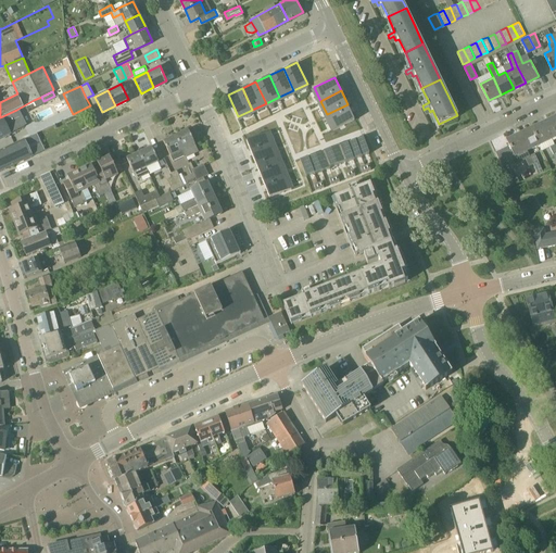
[(41,97),(34,100),(36,105),(43,101),(41,97)]
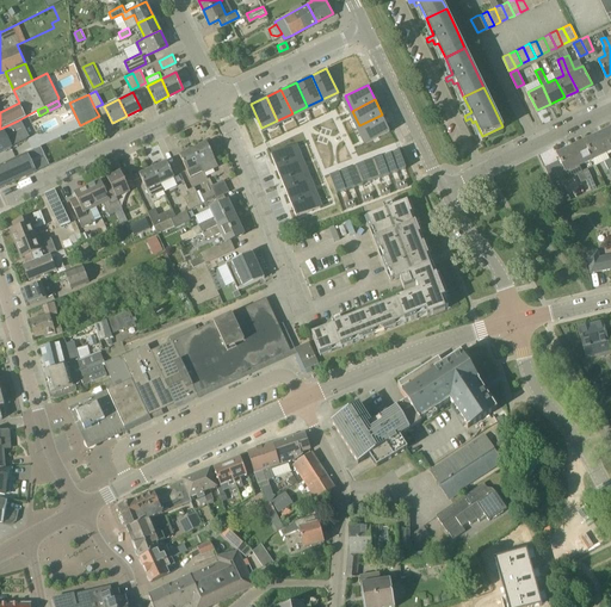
[(382,115),(359,125),(366,141),(389,130),(382,115)]
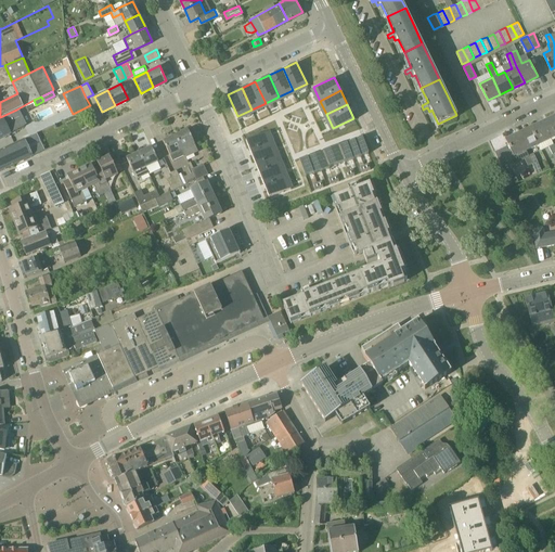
[(24,124),(16,110),(0,117),(0,136),(11,131),(24,124)]
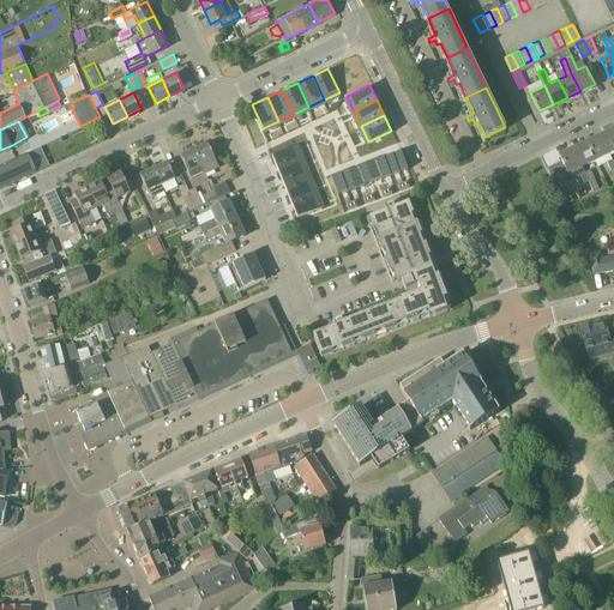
[(613,149),(613,125),(601,132),(609,151),(613,149)]
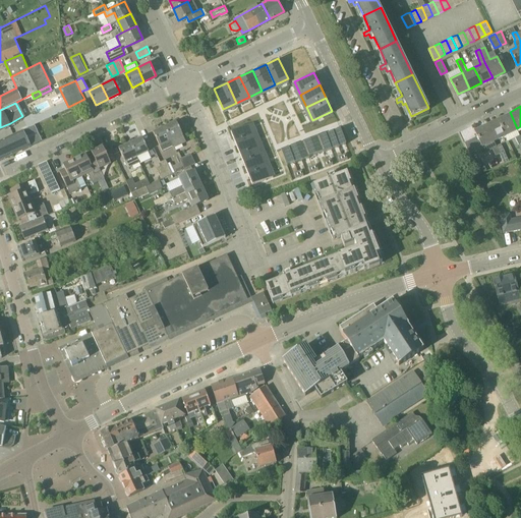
[(506,133),(517,128),(510,112),(498,118),(506,133)]
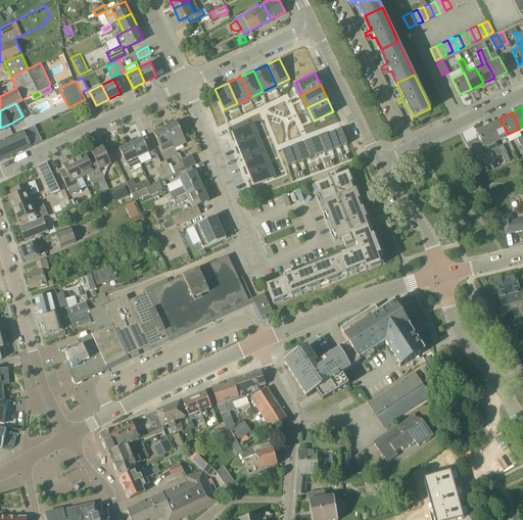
[(496,140),(508,134),(500,119),(488,124),(495,140),(496,140)]
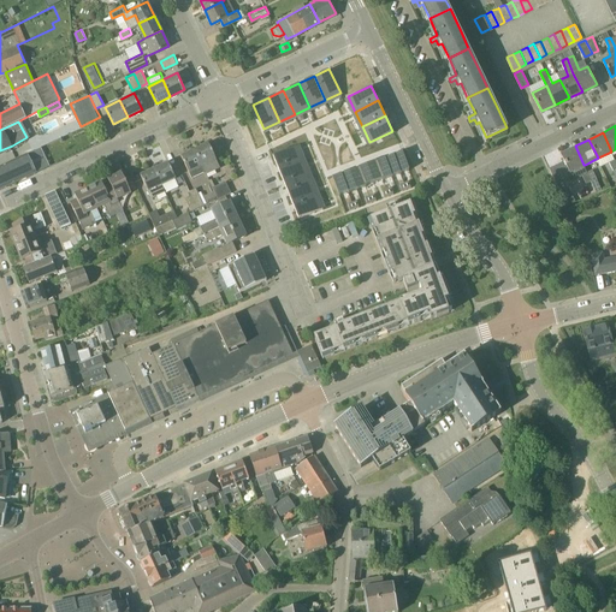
[(207,172),(209,171),(220,166),(208,142),(195,148),(202,164),(206,170),(207,172)]
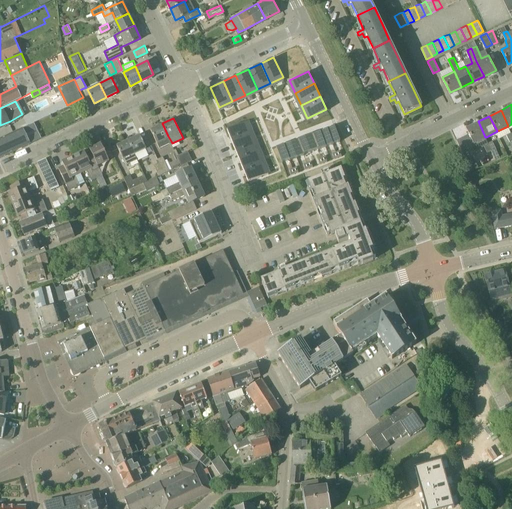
[(247,120),(227,128),(232,141),(252,133),(247,120)]
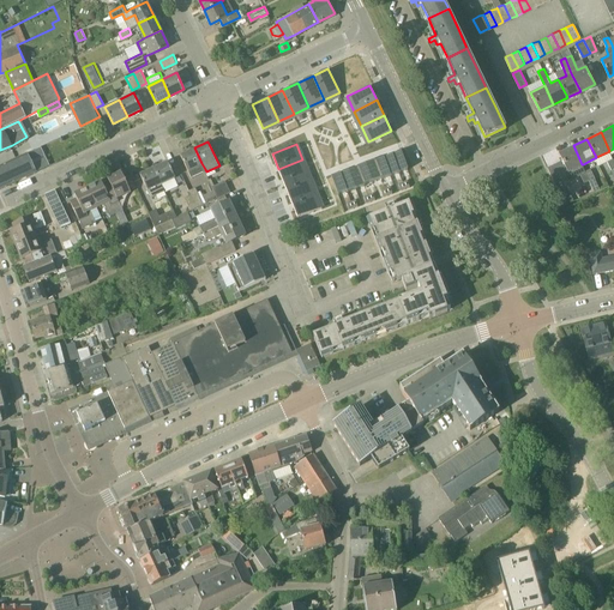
[(0,187),(36,170),(36,168),(49,162),(43,145),(0,164),(0,187)]
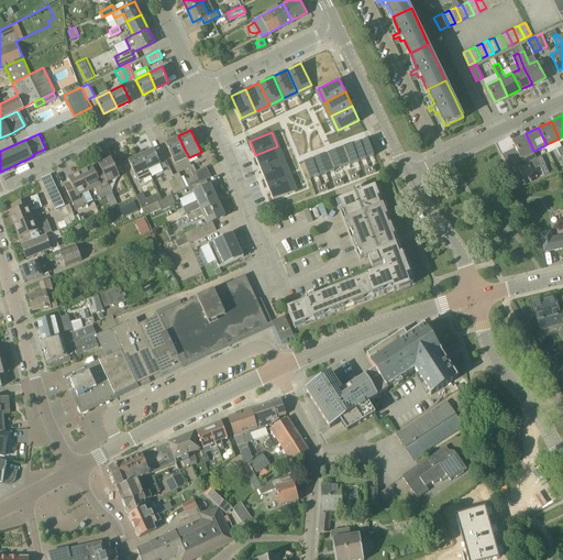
[(523,178),(518,166),(532,160),(536,165),(540,163),(537,157),(534,151),(533,151),(526,133),(512,140),(516,145),(501,152),(516,183),(523,178)]
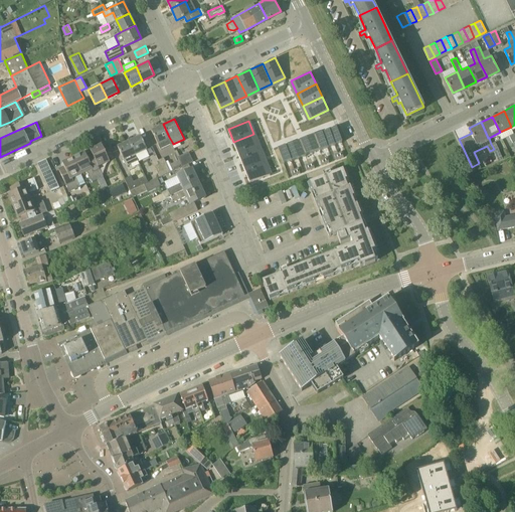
[(172,142),(169,137),(163,124),(151,129),(158,142),(160,148),(172,142)]
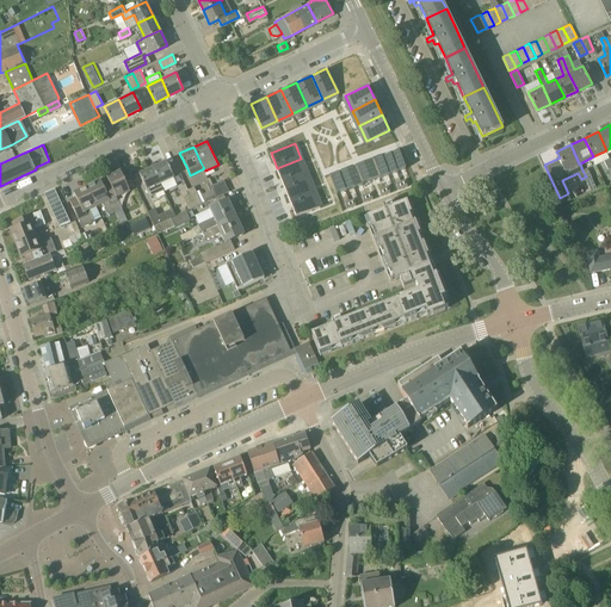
[(399,149),(392,152),(399,169),(406,167),(399,149)]
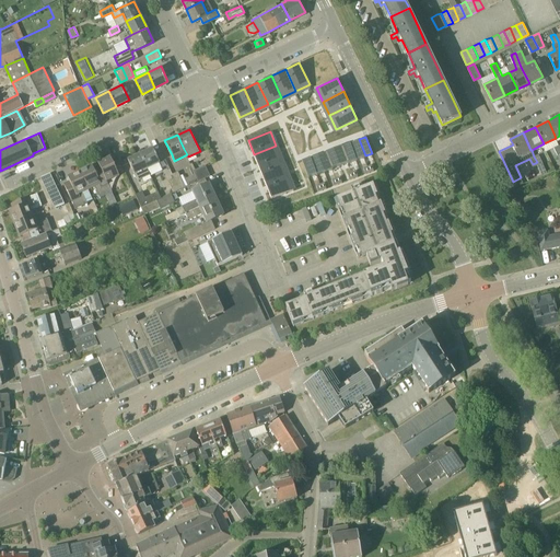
[(359,139),(350,142),(357,159),(365,155),(359,139)]
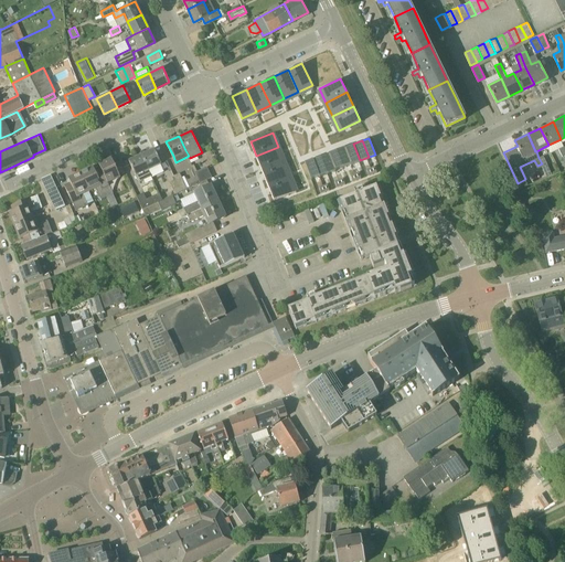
[(353,144),(345,147),(351,162),(351,163),(360,160),(353,144)]
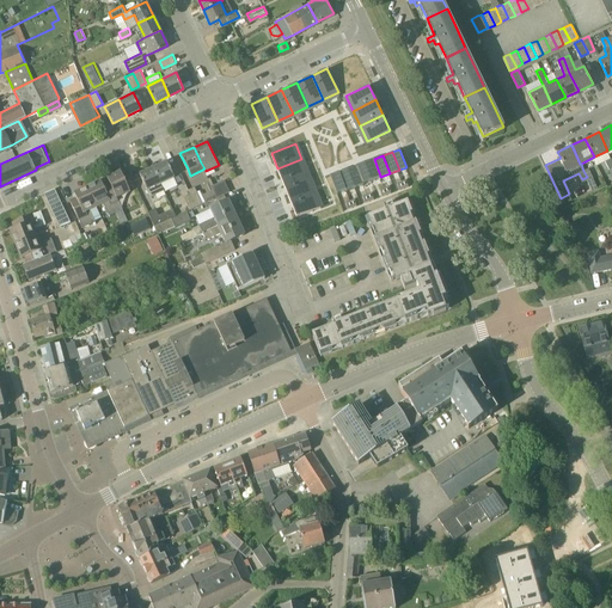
[(373,158),(365,161),(372,178),(380,176),(374,159),(373,158)]
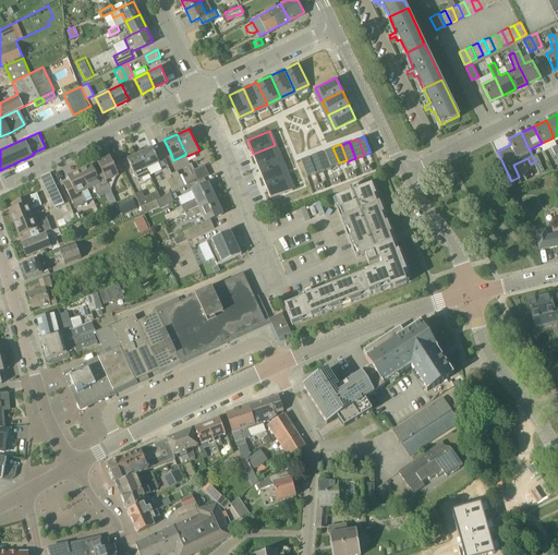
[(140,152),(146,166),(159,160),(153,145),(140,152)]
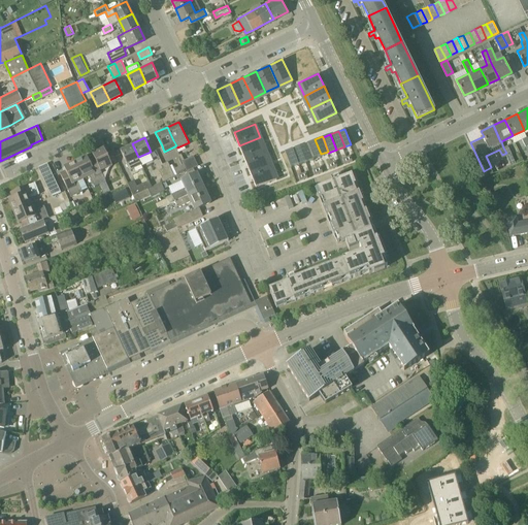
[(260,137),(239,145),(245,159),(266,151),(260,137)]
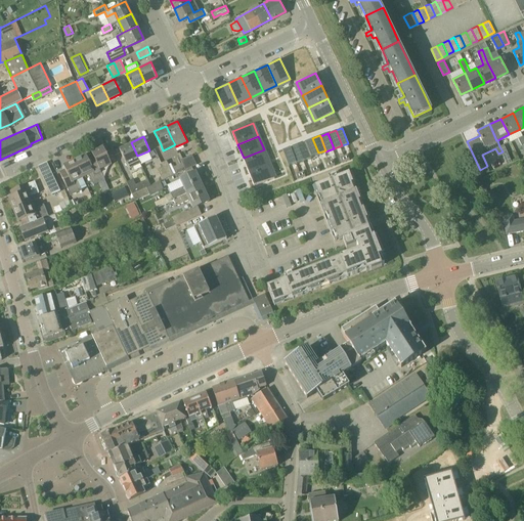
[(312,138),(305,140),(310,156),(318,153),(312,138)]
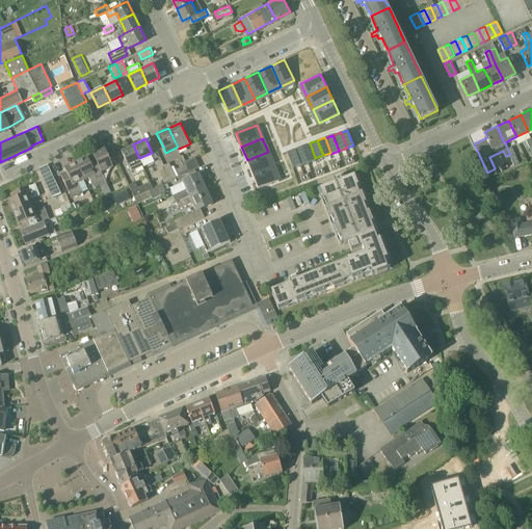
[(310,143),(302,147),(309,162),(316,159),(310,143)]
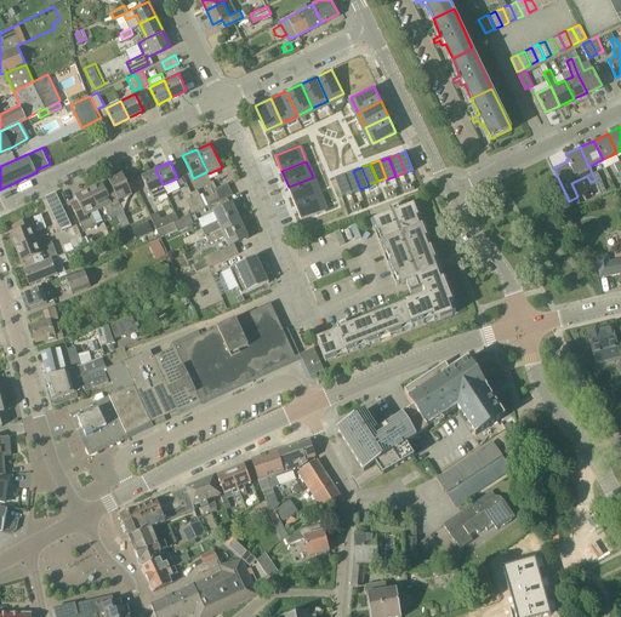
[(166,192),(163,184),(155,169),(142,175),(149,190),(151,190),(153,198),(166,192)]
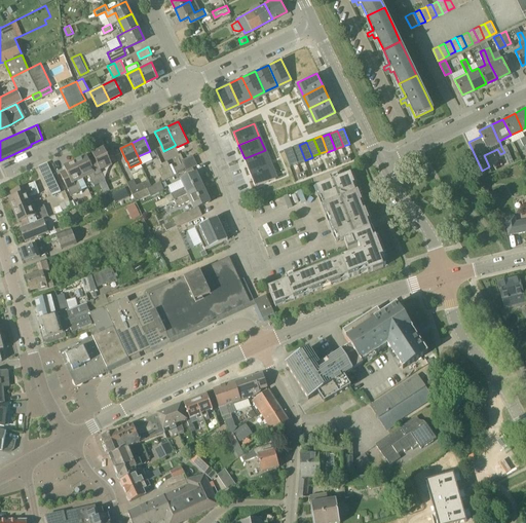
[(299,145),(292,148),(297,162),(297,163),(305,160),(299,145)]
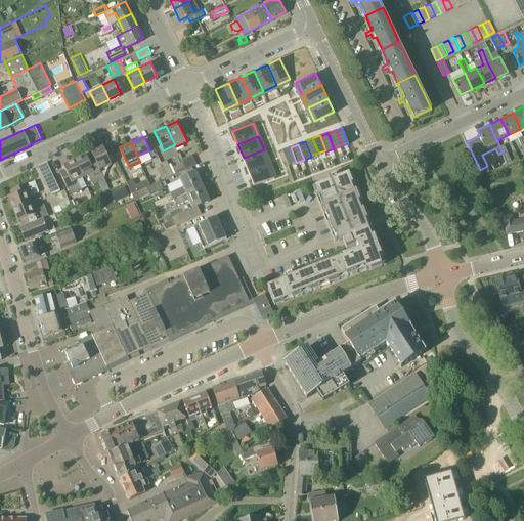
[(99,168),(100,168),(112,162),(103,145),(91,150),(93,155),(99,168)]
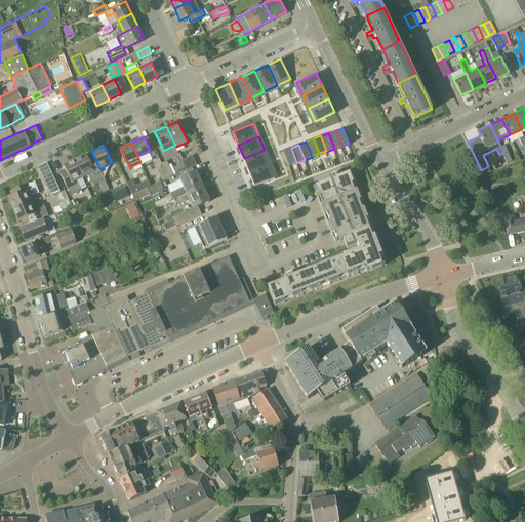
[(291,147),(283,149),(289,164),(296,162),(291,148),(291,147)]
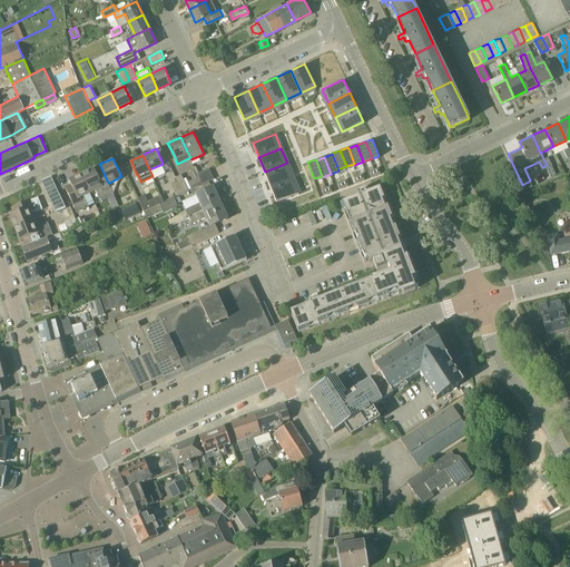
[(287,163),(265,172),(271,186),(293,177),(287,163)]
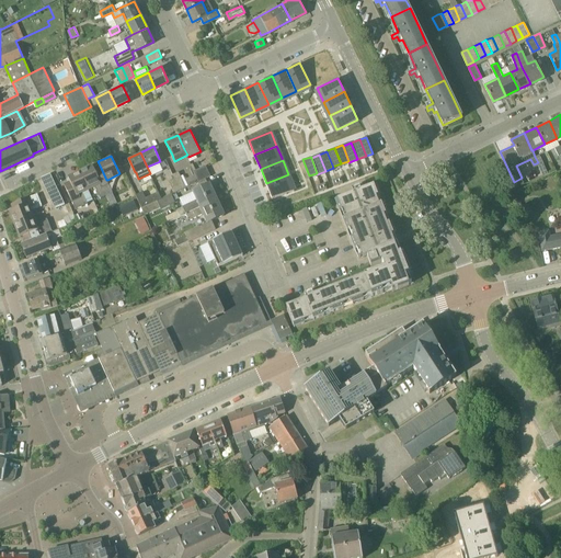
[(106,180),(100,166),(94,168),(92,163),(80,170),(89,189),(95,185),(100,196),(113,191),(107,180),(106,180)]
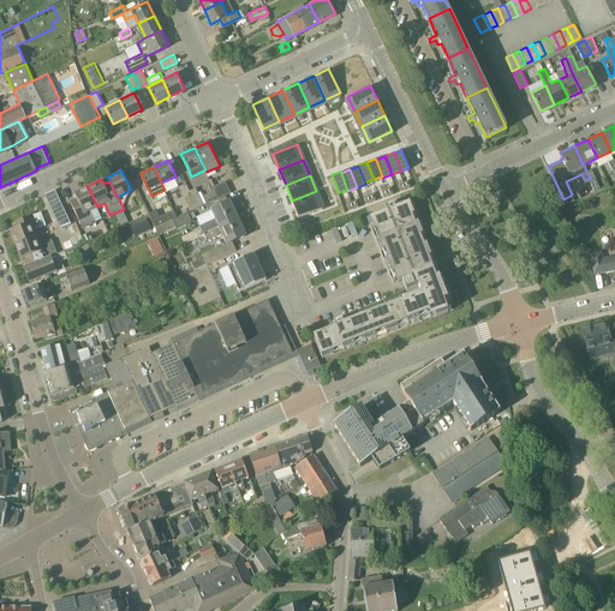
[(214,184),(213,185),(216,193),(218,197),(220,196),(231,191),(225,179),(214,184)]
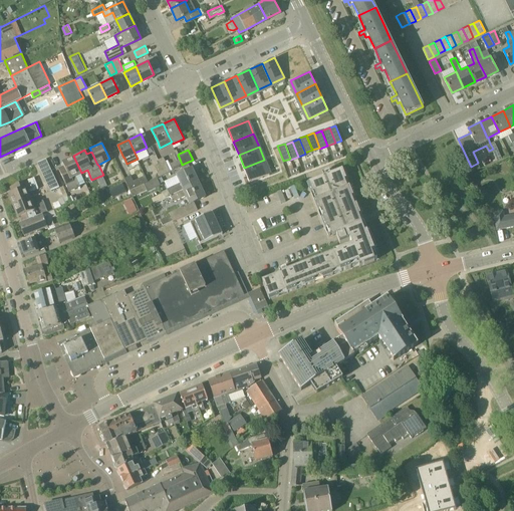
[(176,153),(175,153),(171,155),(174,160),(170,162),(168,159),(166,160),(164,156),(159,158),(160,162),(165,173),(171,170),(171,169),(173,168),(172,166),(181,162),(178,155),(176,153)]
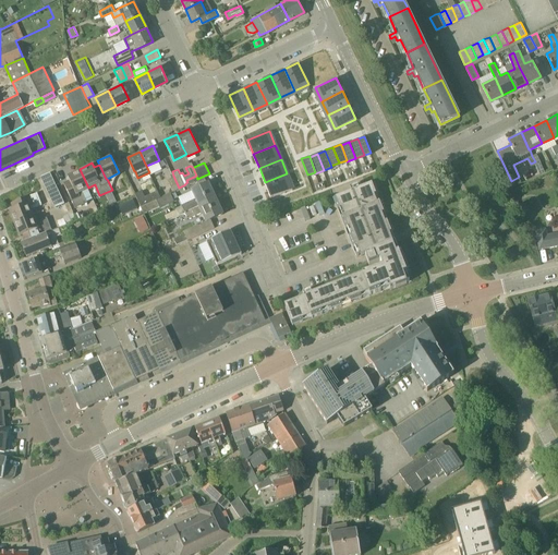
[(82,190),(88,188),(80,169),(68,175),(70,179),(64,181),(63,181),(75,206),(87,201),(82,190)]
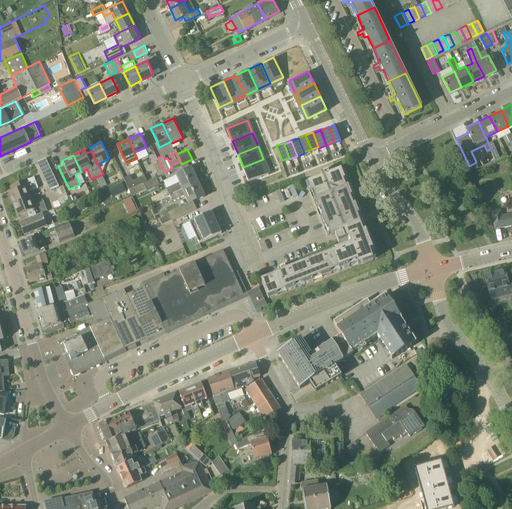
[(263,159),(243,167),(248,180),(268,172),(263,159)]
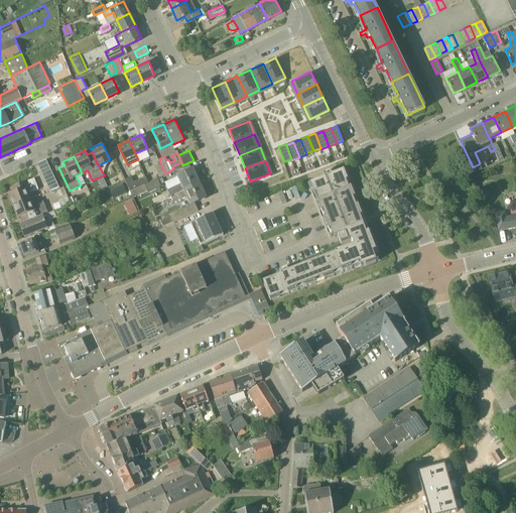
[(499,165),(512,168),(508,160),(499,165)]
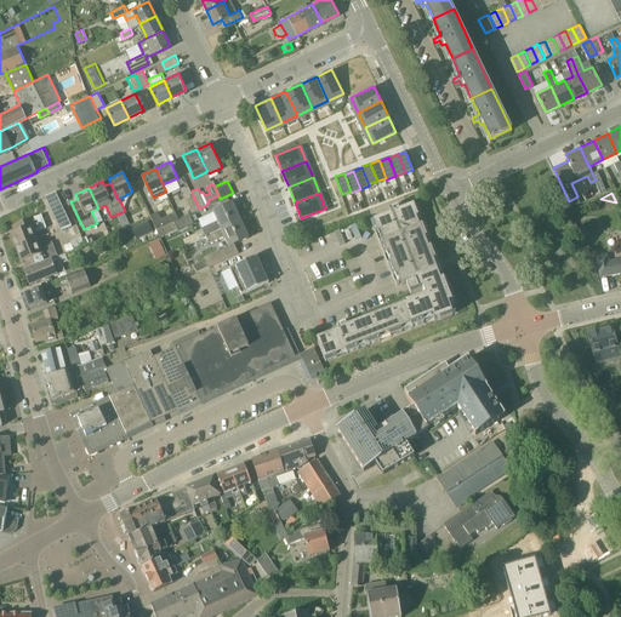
[(193,211),(199,209),(193,195),(187,198),(193,211)]
